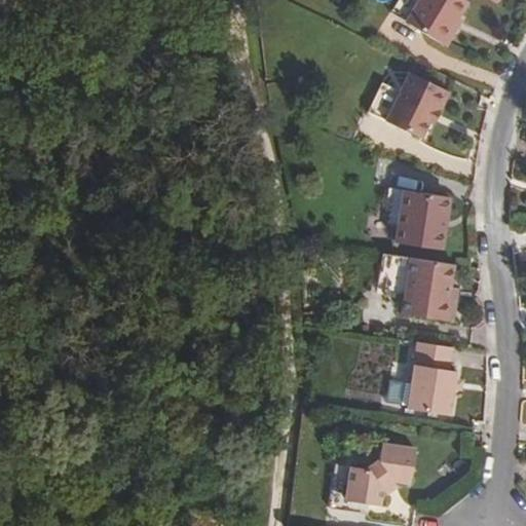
[(444,40),(467,0),(418,0),(408,19),(444,40)]
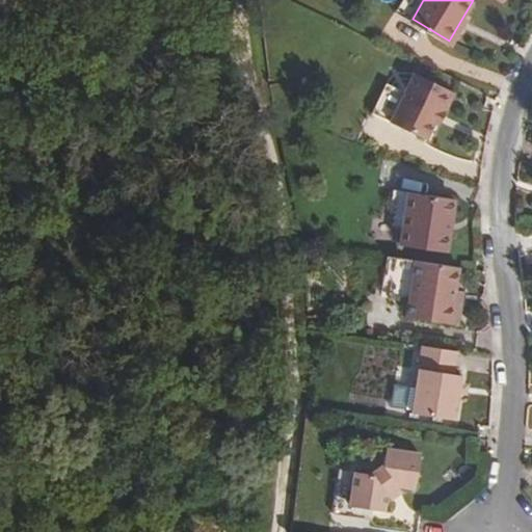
[(445,109),(452,91),(413,72),(403,92),(389,123),(423,139),(432,118),(439,106),(445,109)]
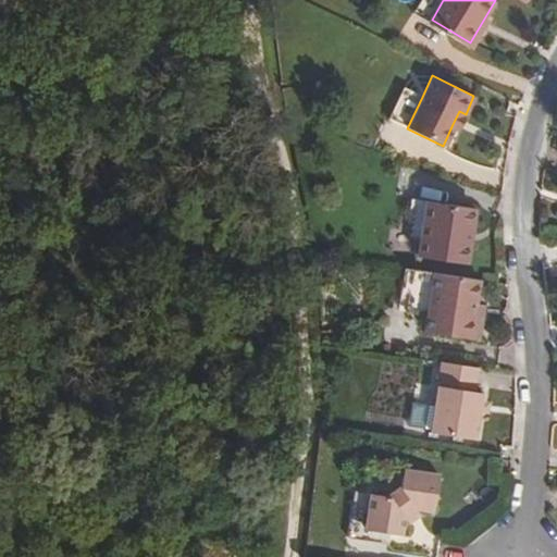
[(459,127),(466,114),(459,111),(453,124),(459,127)]
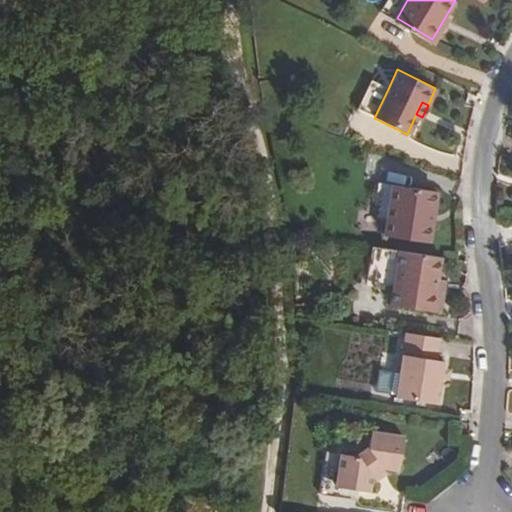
[(390,222),(395,187),(385,185),(380,220),(390,222)]
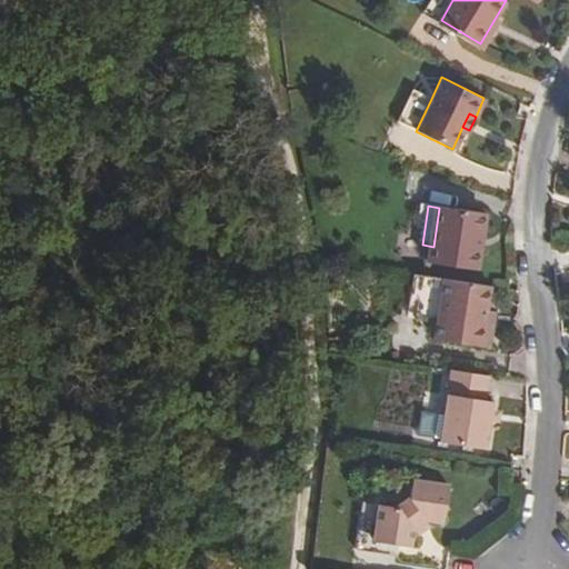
[(479,272),(487,216),(439,208),(433,247),(431,265),(479,272)]
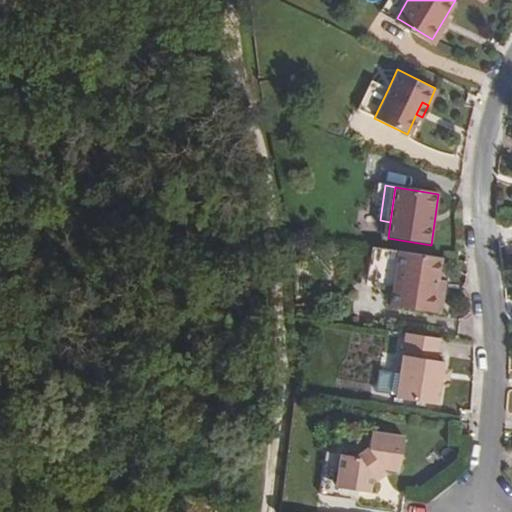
[(440,283),(444,260),(401,253),(392,307),(443,315),(446,296),(438,295),(440,283)]
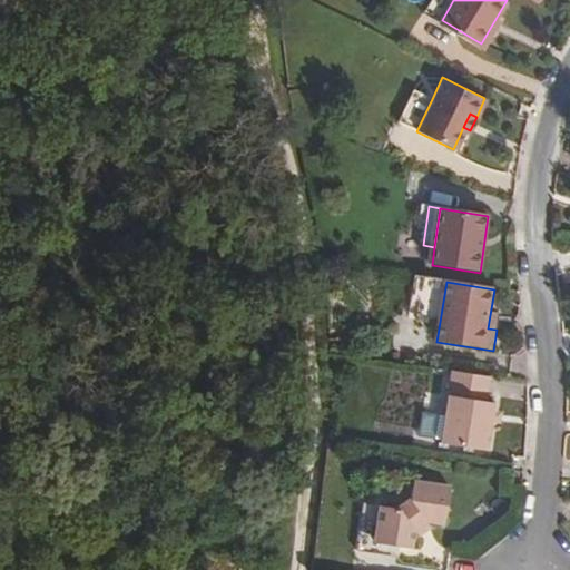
[(497,330),(498,316),(490,315),(488,328),(497,330)]
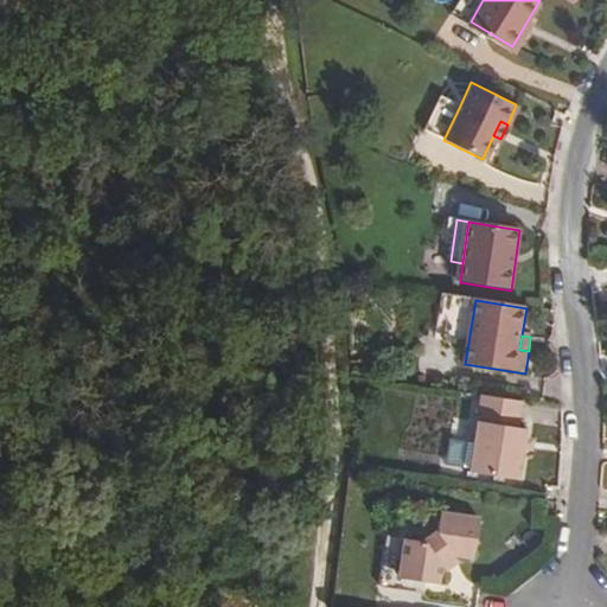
[(523,404),(481,398),(468,473),(521,481),(529,430),(519,429),(523,404)]
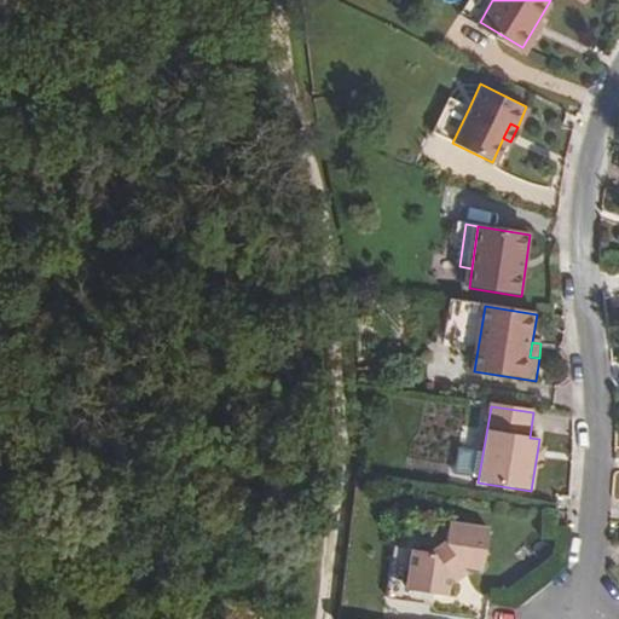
[(482,571),(490,530),(450,524),(446,545),(432,553),(412,549),(406,590),(433,594),(446,596),(449,577),(450,576),(463,567),(482,571)]
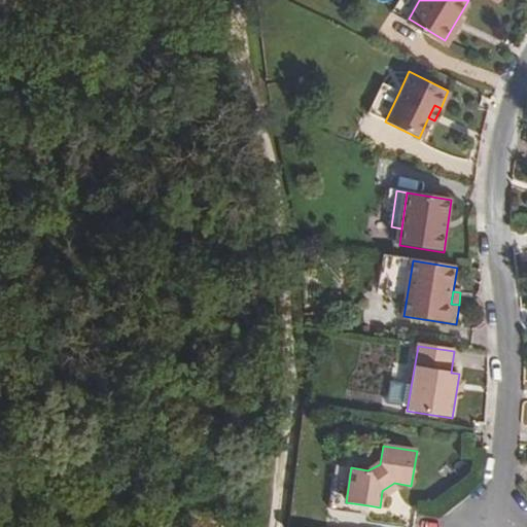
[(386,495),(397,489),(394,483),(383,490),(386,495)]
